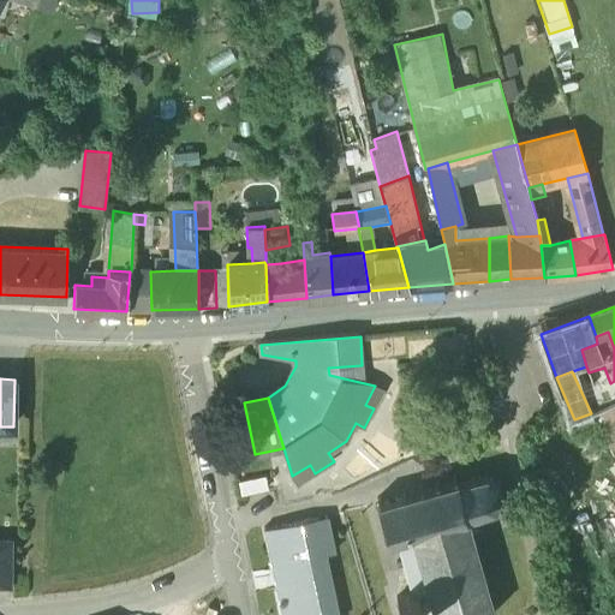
[(614,402),(598,410),(614,448),(614,402)]
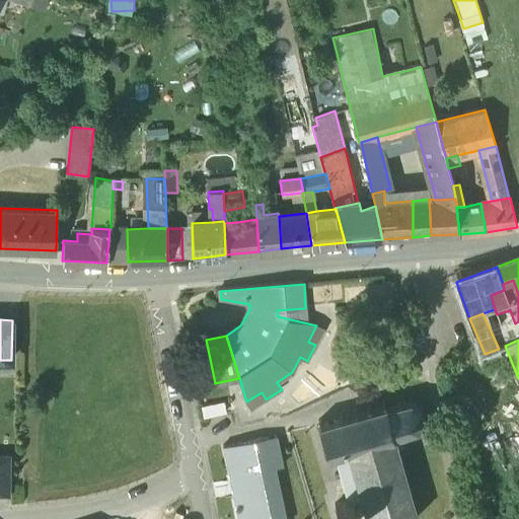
[(383,406),(371,410),(370,406),(368,406),(369,411),(358,414),(357,410),(354,411),(355,415),(343,418),(342,414),(340,415),(341,419),(322,424),(321,420),(318,421),(329,459),(332,458),(331,454),(334,454),(348,502),(335,505),(339,518),(351,518),(358,517),(357,516),(366,514),(367,518),(413,518),(418,518),(394,435),(405,432),(406,435),(410,434),(409,431),(416,428),(418,431),(420,429),(418,427),(422,419),(425,420),(426,417),(423,417),(420,409),(423,406),(421,404),(419,406),(411,402),(412,399),(409,398),(409,401),(400,404),(399,401),(397,401),(398,404),(387,409),(385,401),(382,402),(383,406)]
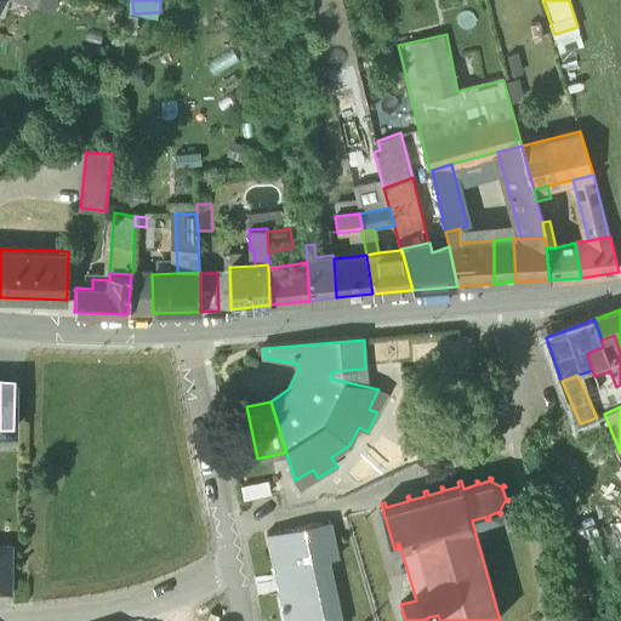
[(331,522),(268,535),(272,553),(311,545),(314,560),(329,557),(330,558),(339,557),(331,522)]
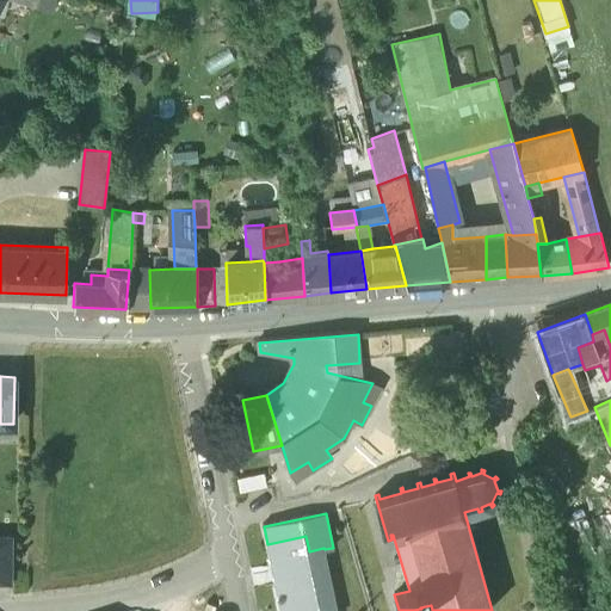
[(323,548),(309,551),(306,536),(267,544),(282,610),(337,610),(325,549),(323,548)]
